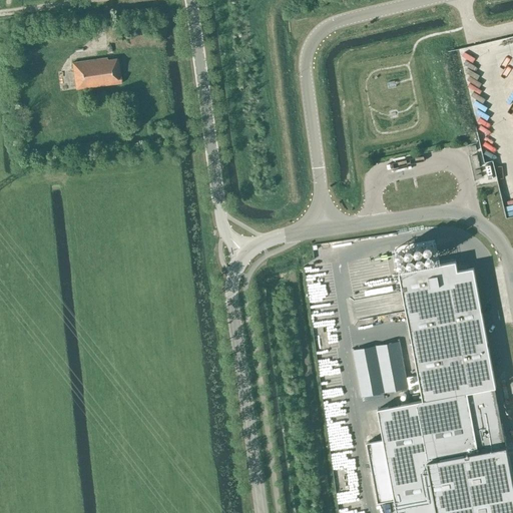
[(107,60),(107,58),(106,50),(97,51),(98,59),(72,62),(76,89),(121,83),(120,74),(118,58),(107,60)]
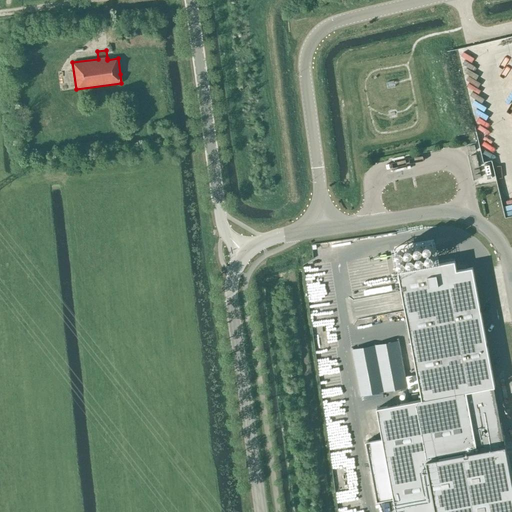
[(149,73),(141,73),(141,86),(149,86),(149,73)]
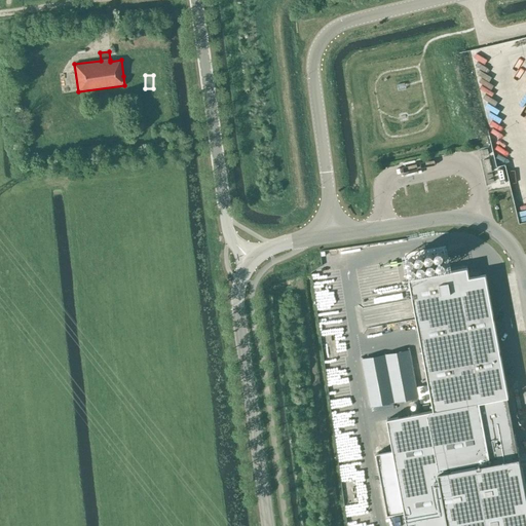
[(489,108),(486,109),(494,144),(500,143),(499,138),(501,137),(500,132),(501,132),(496,113),(490,114),(489,108)]
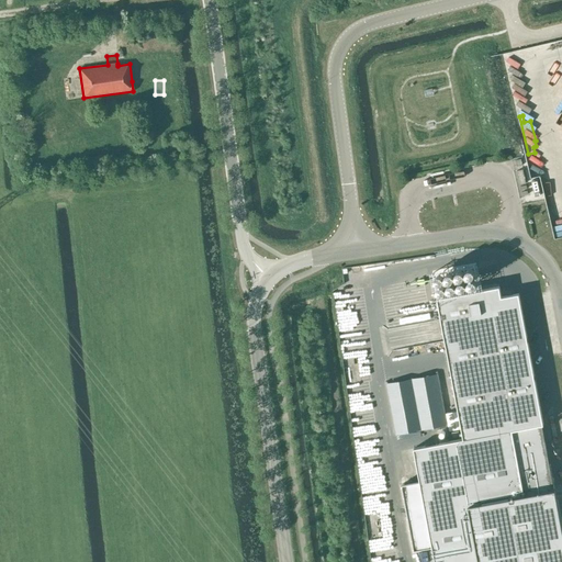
[(561,171),(561,170),(561,142),(560,142),(558,167),(555,167),(551,169),(551,171),(546,159),(521,157),(542,165),(537,167),(542,179),(548,179),(549,172),(559,173),(558,181),(561,171)]
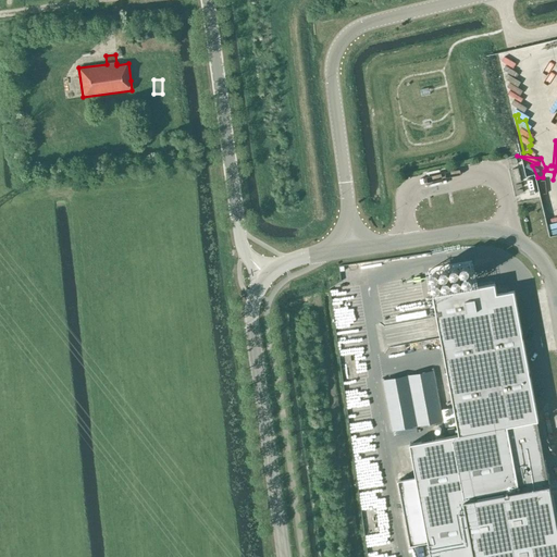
[(556,217),(556,189),(556,187),(553,187),(553,183),(543,184),(542,181),(541,181),(546,219),(556,217)]
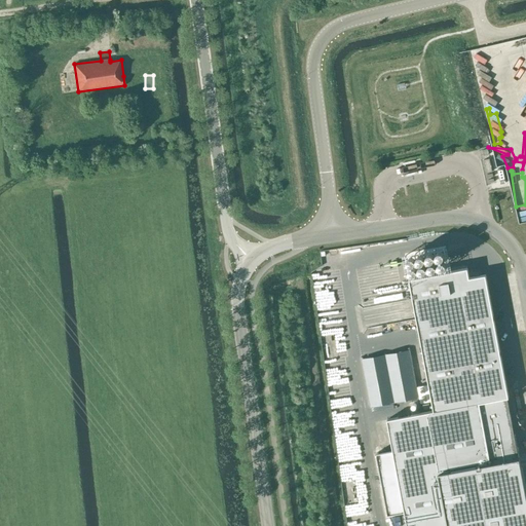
[(393,450),(377,453),(388,514),(405,511),(407,525),(525,525),(525,489),(520,457),(519,457),(508,398),(509,397),(486,274),(470,277),(467,268),(410,279),(435,410),(387,419),(393,450)]
